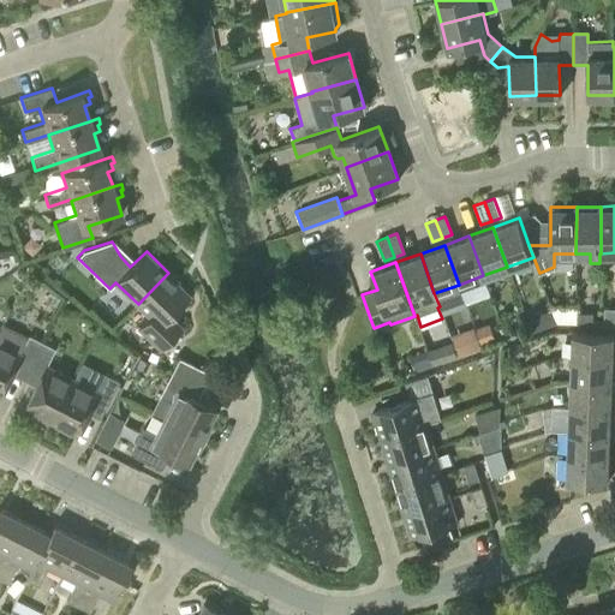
[(168,273),(138,304),(149,315),(137,328),(160,351),(184,327),(171,315),(191,294),(168,273)]
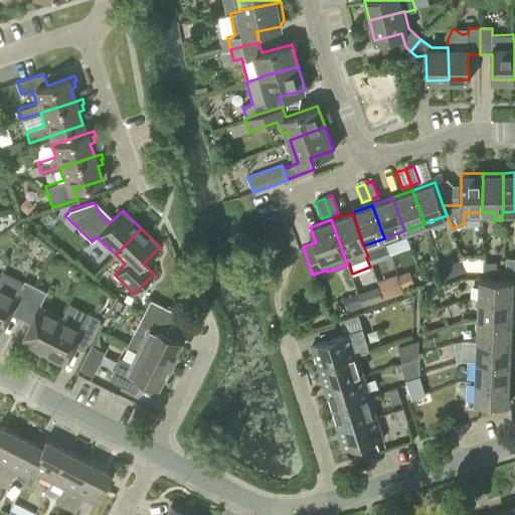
[(496,271),(496,262),(483,262),(483,271),(496,271)]
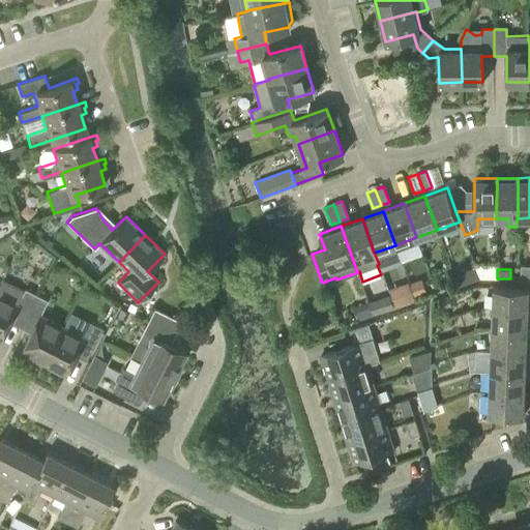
[(465,283),(461,271),(454,273),(459,285),(465,283)]
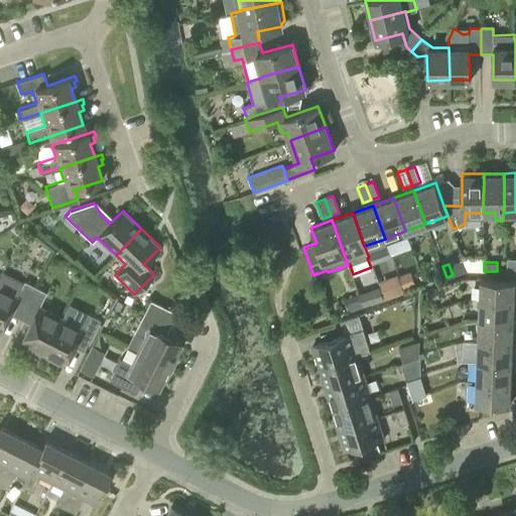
[(404,290),(415,286),(410,271),(398,276),(404,290)]
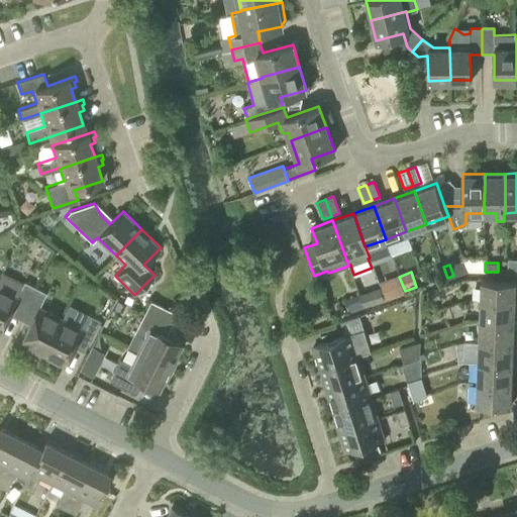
[(386,299),(404,293),(398,275),(380,281),(386,299)]
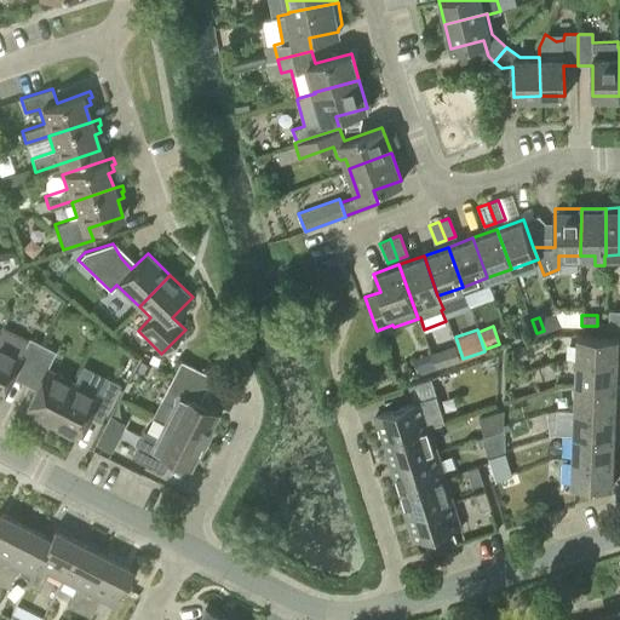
[(577,359),(618,361),(619,336),(578,333),(577,359)]
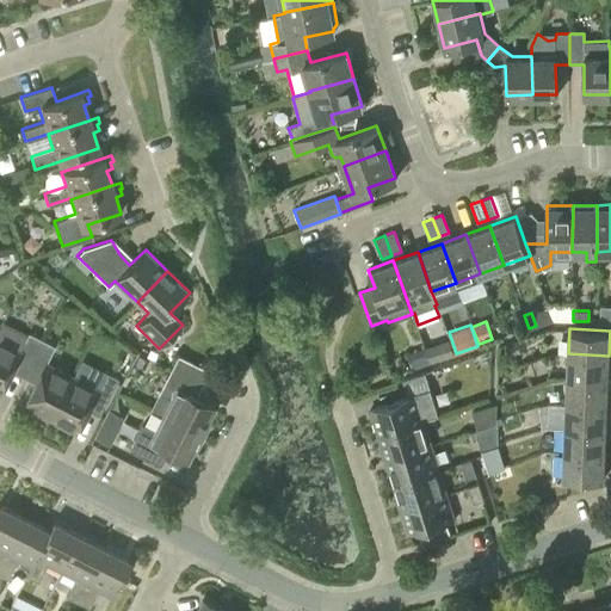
[(25,368),(41,338),(29,332),(19,349),(0,338),(0,386),(13,362),(25,368)]
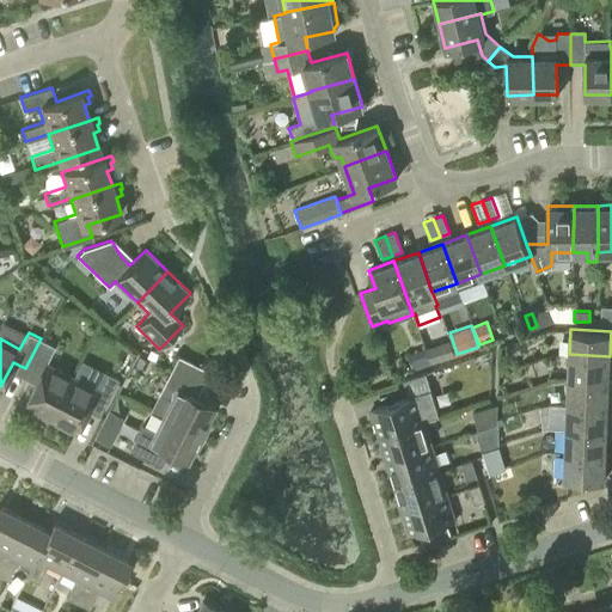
[(48,418),(69,375),(46,363),(55,346),(41,338),(25,368),(40,375),(24,405),(48,418)]
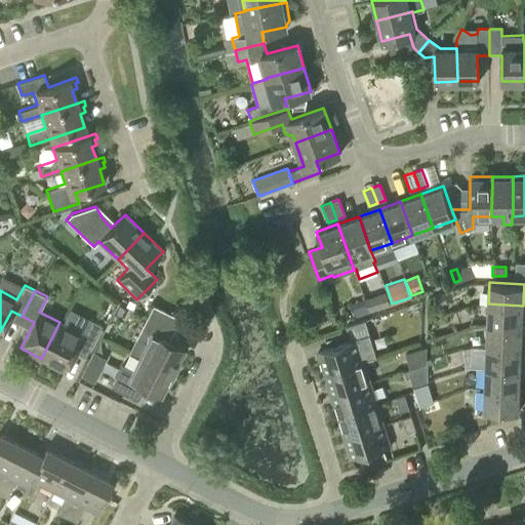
[(369,312),(391,305),(387,291),(365,298),(369,312)]
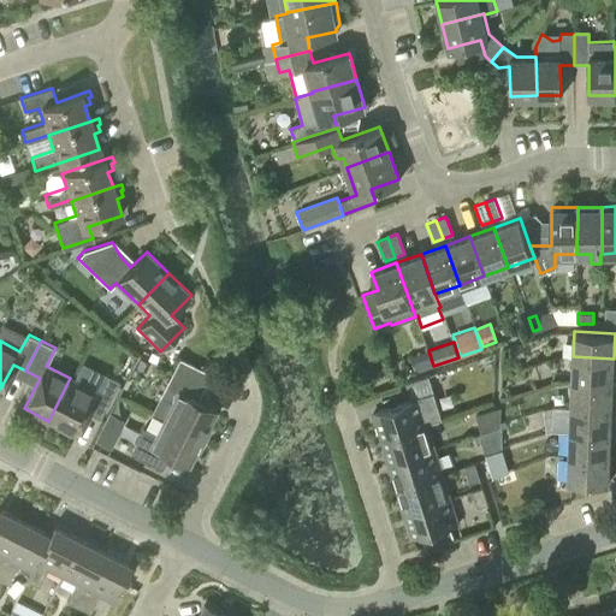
[(612,384),(614,359),(573,356),(572,381),(612,384)]
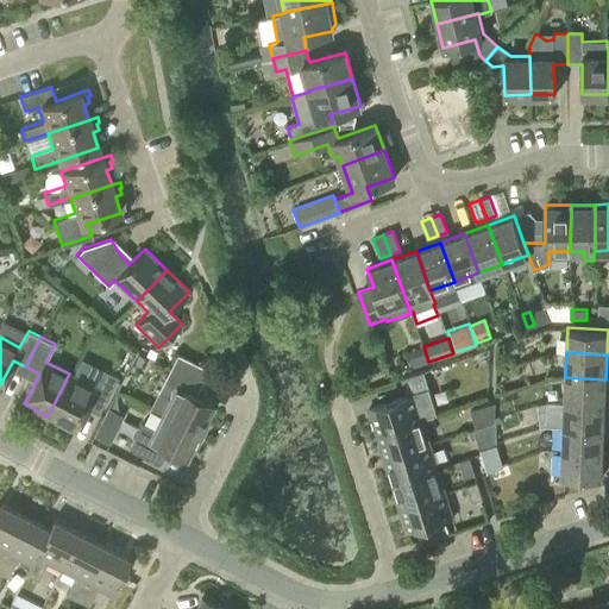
[(177,353),(170,366),(201,383),(208,369),(177,353)]
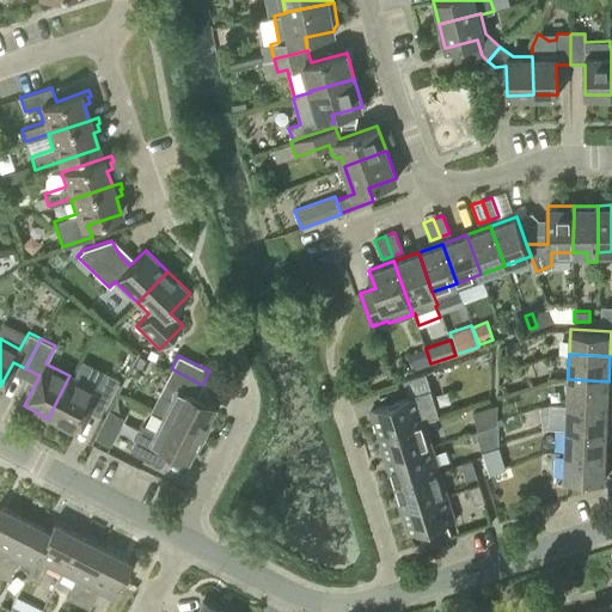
[(171,368),(159,393),(170,399),(163,415),(201,435),(215,407),(196,397),(202,385),(171,368)]
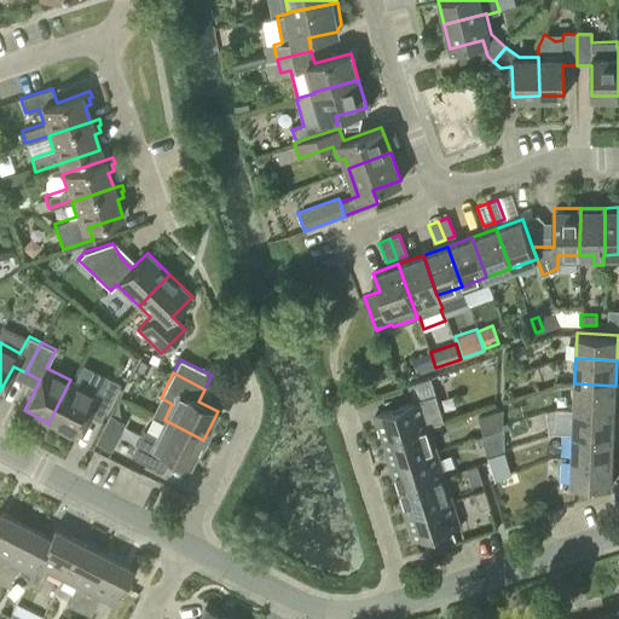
[(70,380),(48,423),(75,437),(91,406),(104,412),(120,383),(105,376),(97,393),(70,380)]
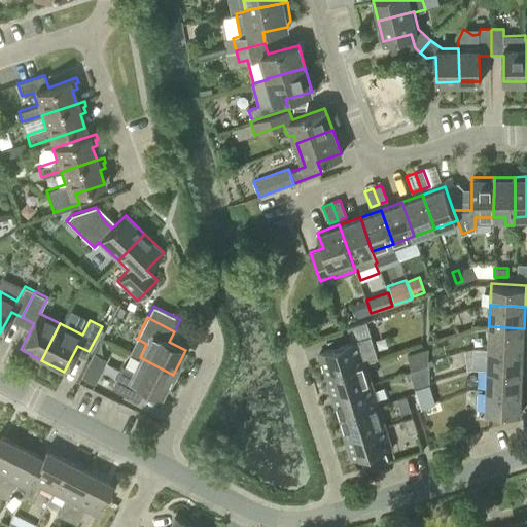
[(365,322),(347,328),(351,341),(317,351),(323,373),(363,360),(363,362),(377,358),(365,322)]
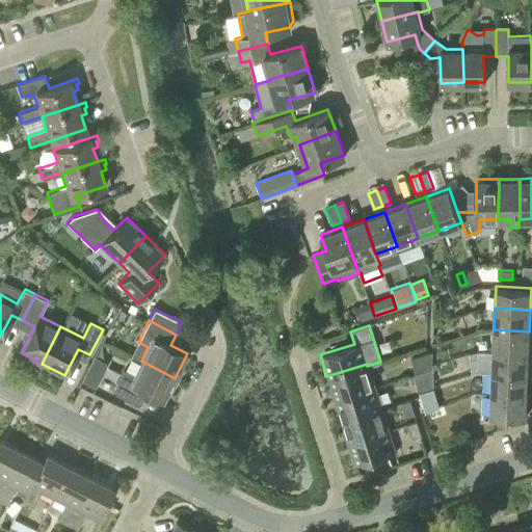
[(528,353),(529,331),(494,329),(493,351),(528,353)]
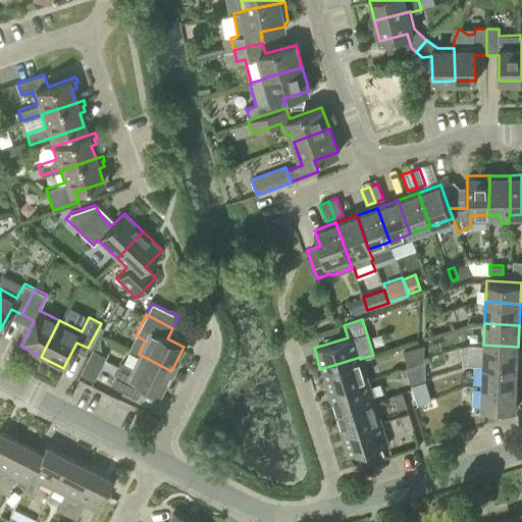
[(517,368),(518,347),(483,345),(482,366),(517,368)]
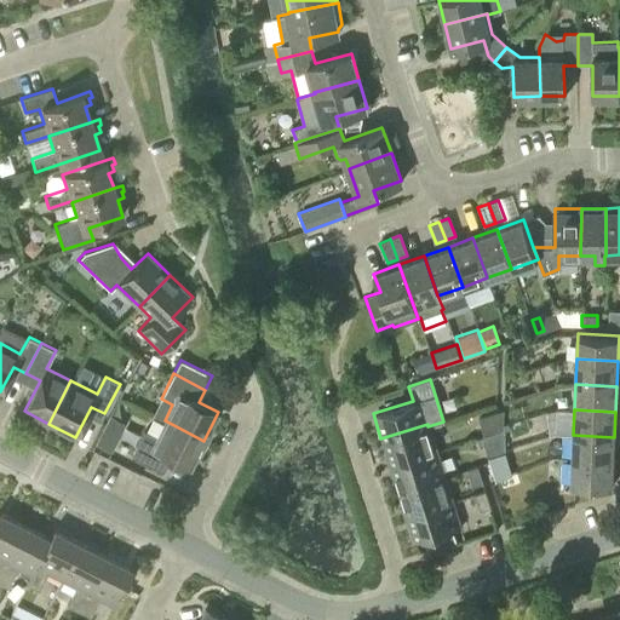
[(503,431),(504,411),(478,418),(484,437),(503,431)]
